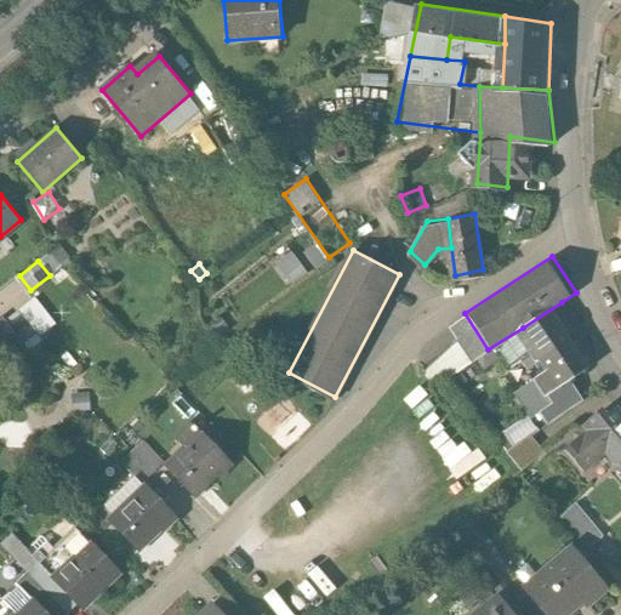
[(35,299),(7,320),(24,342),(52,319),(35,299)]
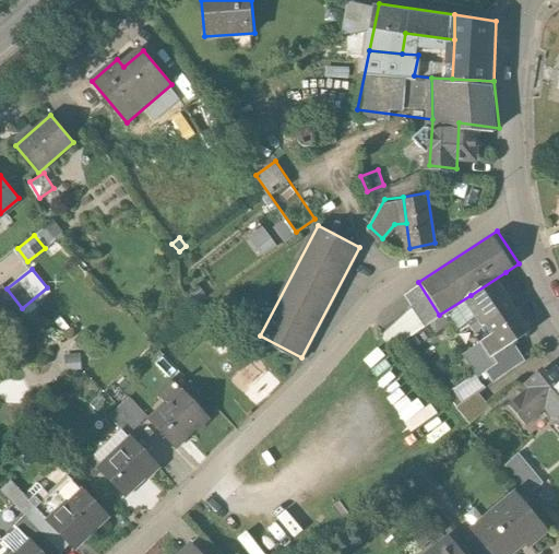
[(506,272),(471,295),(494,328),(480,337),(492,356),(520,339),(540,326),(506,272)]
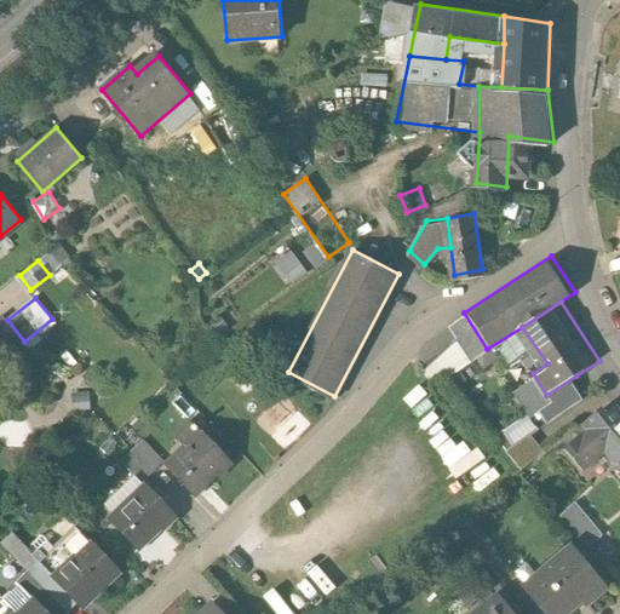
[(7,320),(3,315),(0,316),(0,360),(24,342),(7,320)]
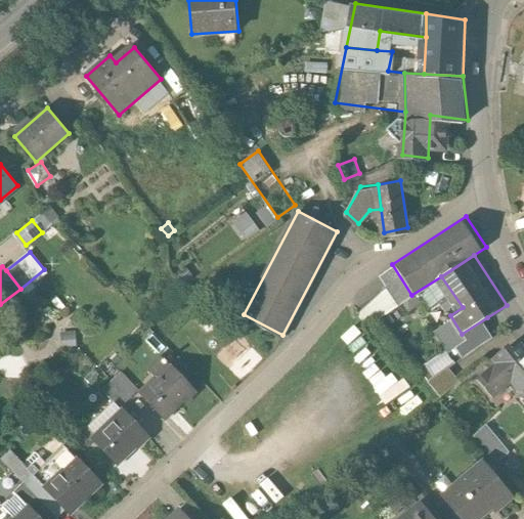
[(497,333),(487,317),(462,334),(450,315),(430,329),(442,347),(420,361),(430,377),(497,333)]
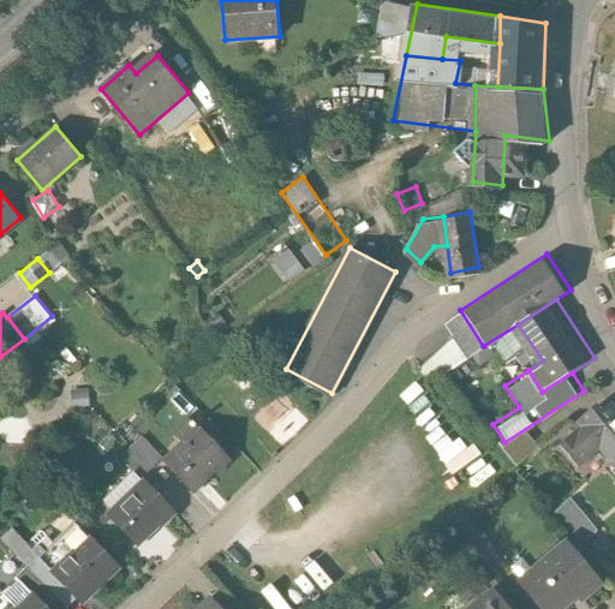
[(89,404),(88,388),(72,389),(73,405),(89,404)]
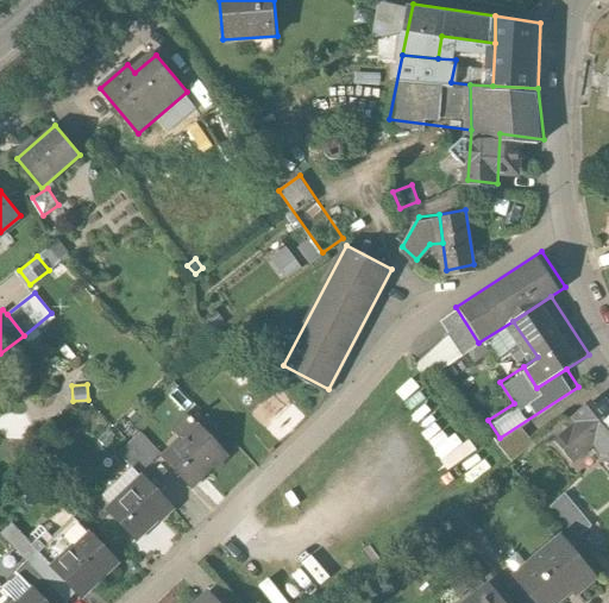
[(608,401),(604,395),(589,408),(584,402),(570,415),(575,421),(557,437),(576,457),(595,440),(606,452),(608,448),(608,401)]
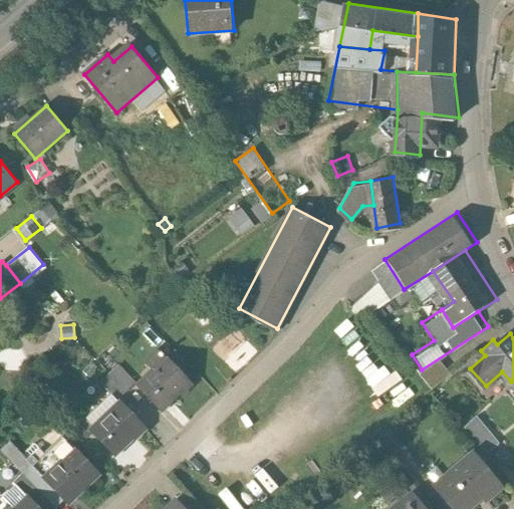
[(192,385),(159,348),(146,359),(156,369),(139,386),(163,412),(192,385)]
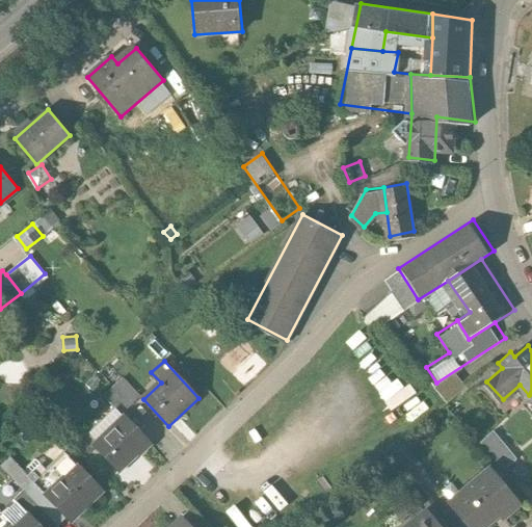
[(103,394),(122,414),(141,395),(124,375),(103,394)]
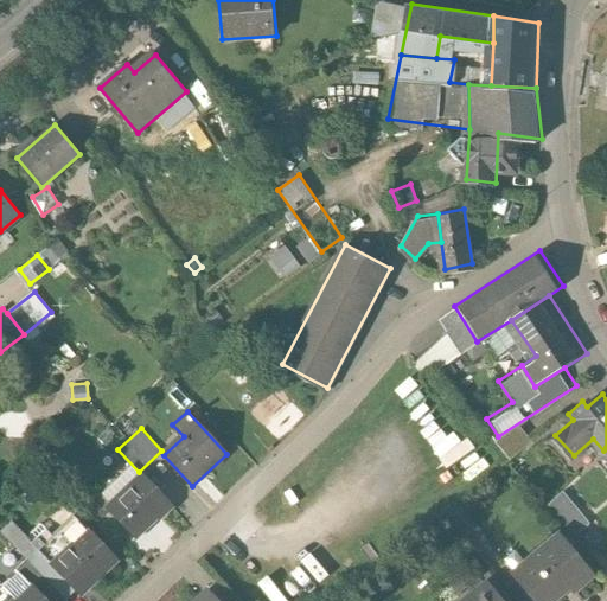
[(44,485),(45,468),(30,467),(29,485),(44,485)]
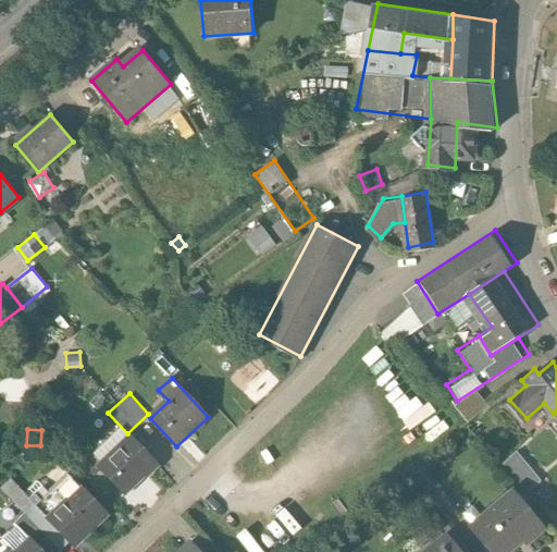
[(160,466),(131,436),(98,466),(125,495),(147,475),(149,477),(160,466)]
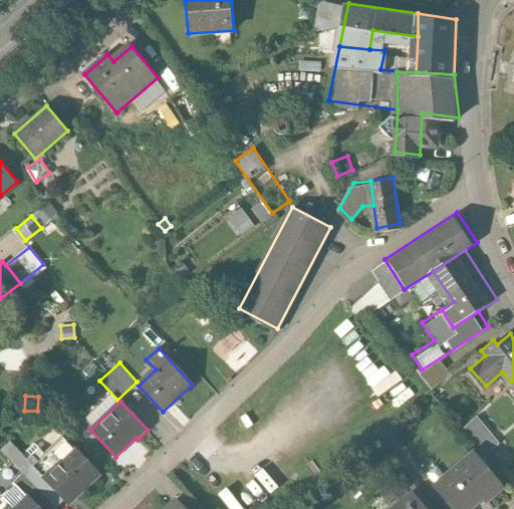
[(489,448),(500,439),(477,413),(466,423),(489,448)]
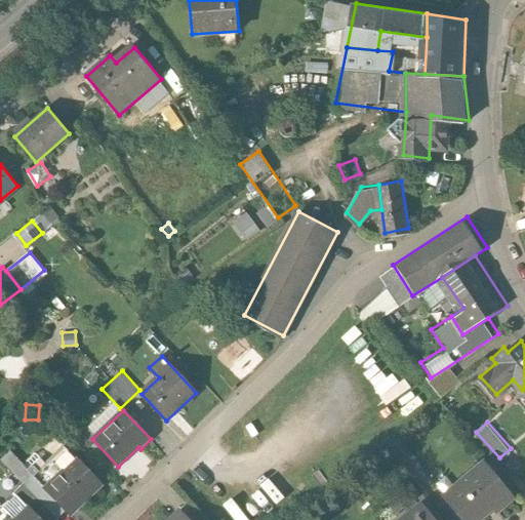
[(103,485),(80,461),(65,474),(63,472),(45,488),(70,515),(103,485)]
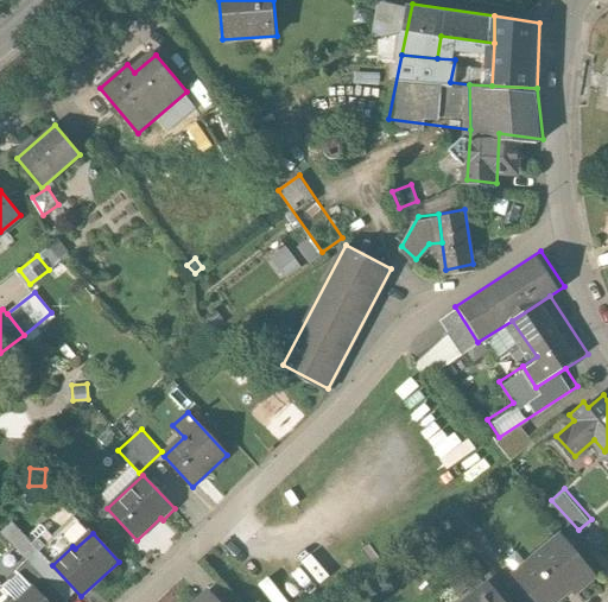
[(595,575),(562,536),(512,576),(533,601),(551,601),(571,585),(576,590),(595,575)]
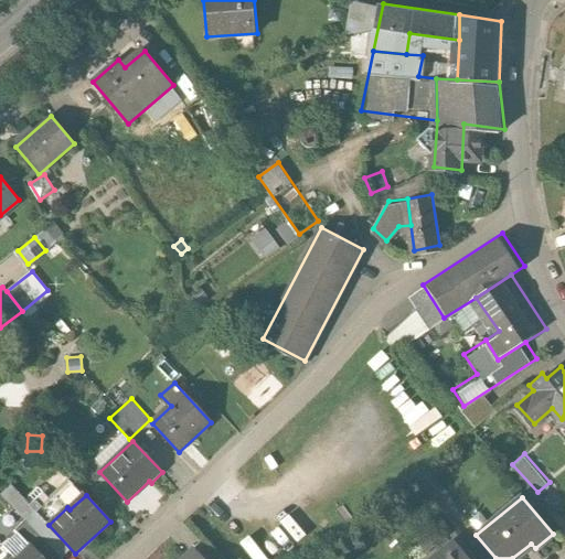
[(468,558),(457,545),(437,558),(468,558)]
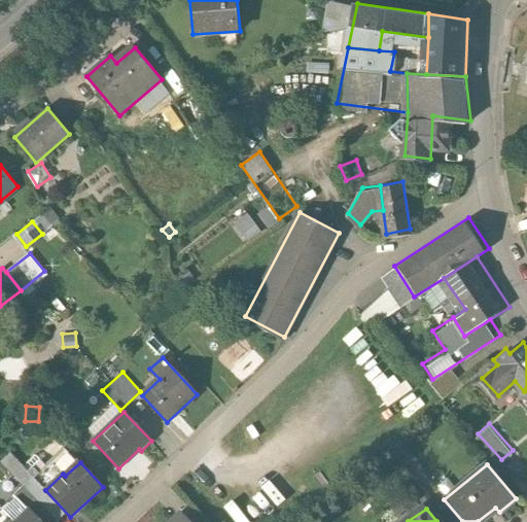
[(192,521),(181,510),(168,521),(192,521)]
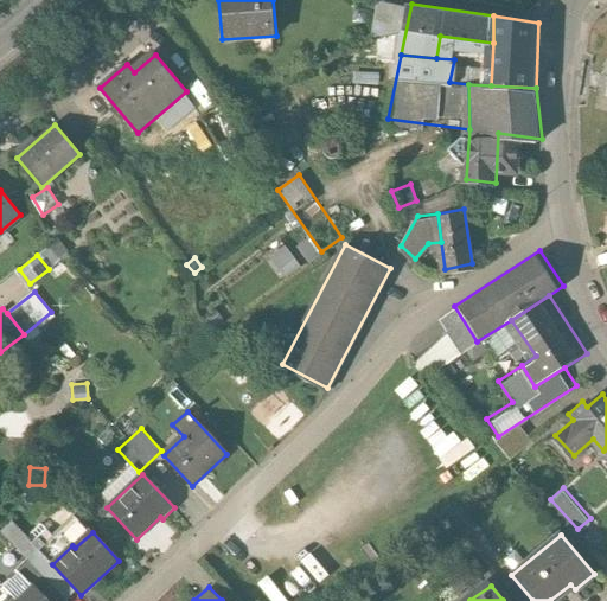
[(48,600),(36,589),(24,600),(48,600)]
